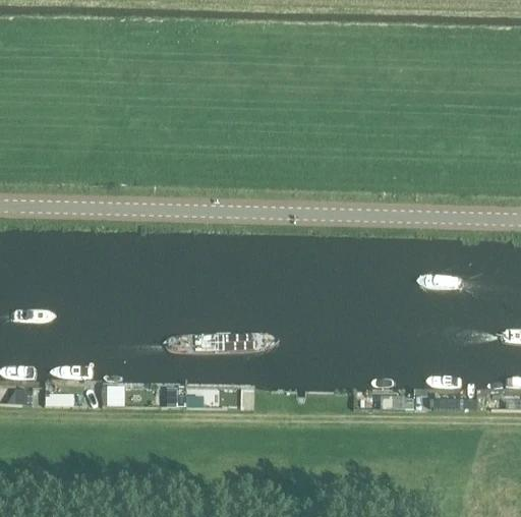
[(166,387),(166,396),(176,396),(176,387),(166,387)]
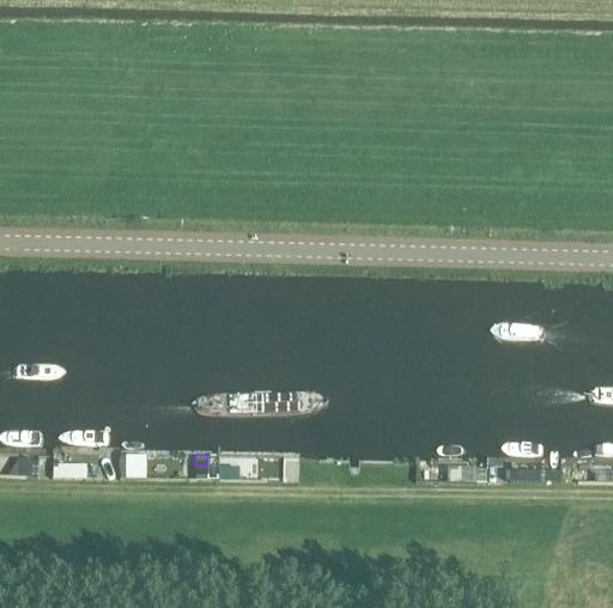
[(53,476),(70,476),(70,463),(53,463),(53,476)]
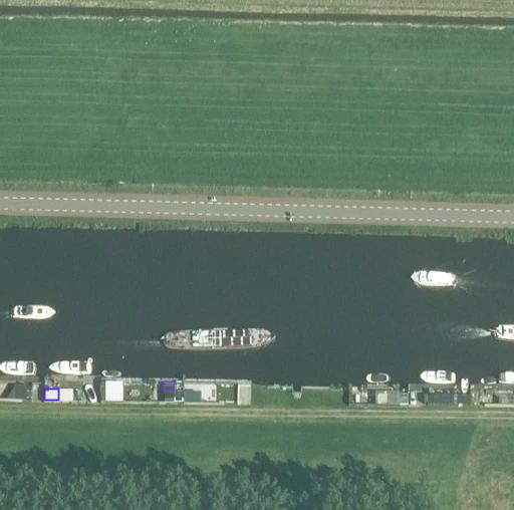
[(183,391),(183,402),(200,402),(200,391),(183,391)]
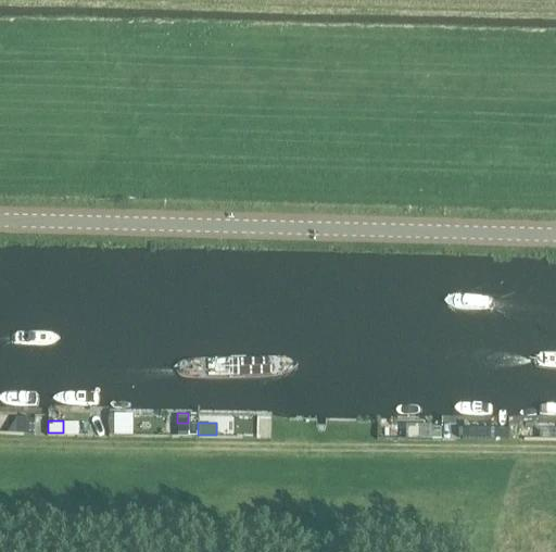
[(418,424),(418,437),(431,438),(431,425),(418,424)]
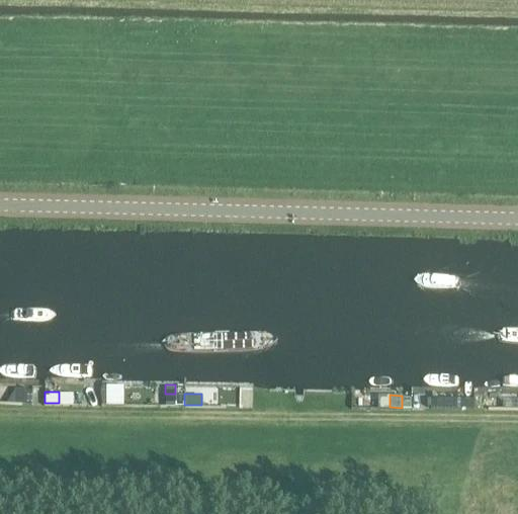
[(451,397),(451,406),(472,406),(473,397),(451,397)]
